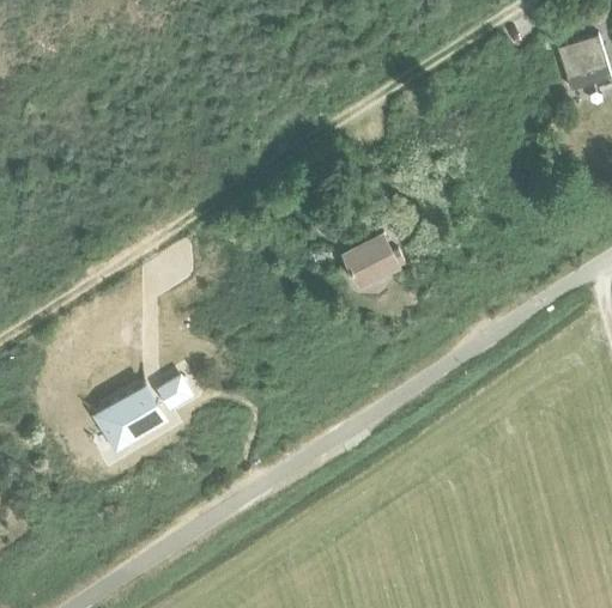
[(559,49),(571,91),(611,79),(611,76),(599,37),(559,49)]
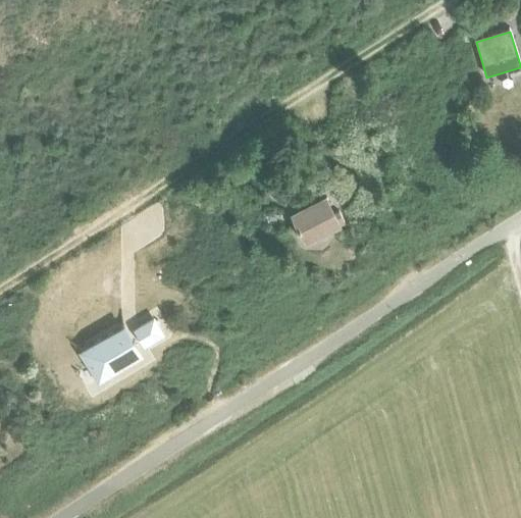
[(293,218),(301,234),(302,234),(308,245),(326,236),(324,231),(339,225),(326,202),(293,218)]
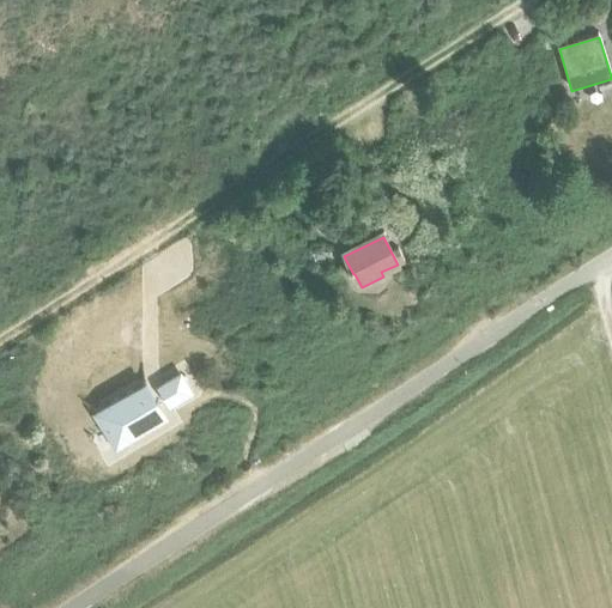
[(183,371),(157,387),(168,407),(194,391),(183,371)]
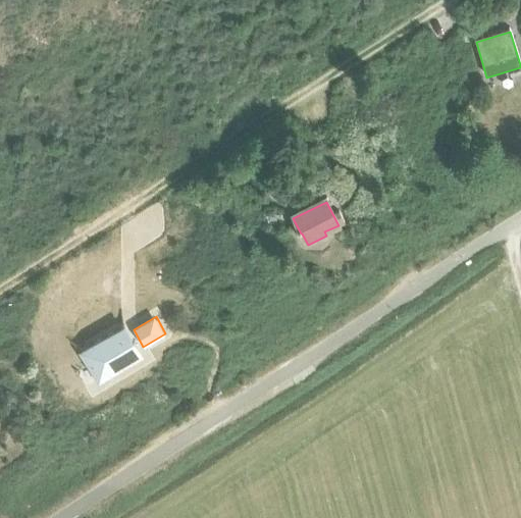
[(125,326),(83,351),(101,381),(143,357),(125,326)]
